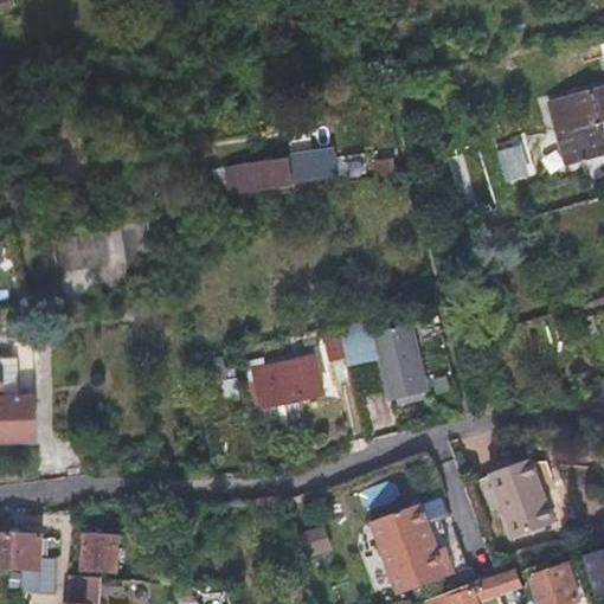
[(603,91),(548,105),(559,148),(579,159),(603,152),(603,91)]
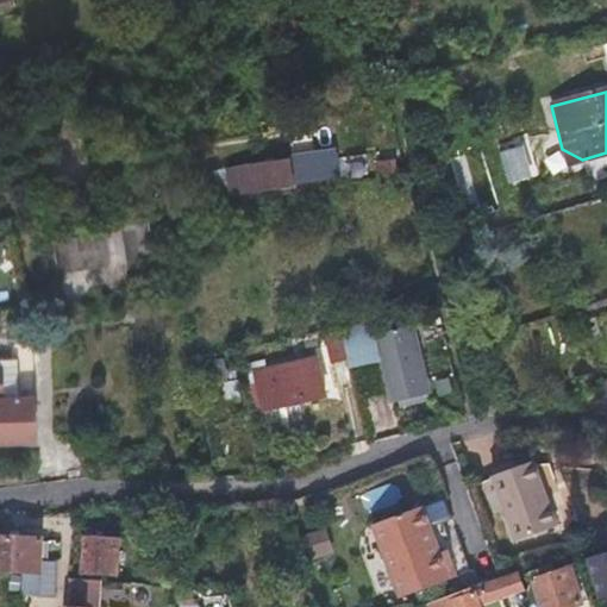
[(565,163),(582,160),(562,149),(565,163)]
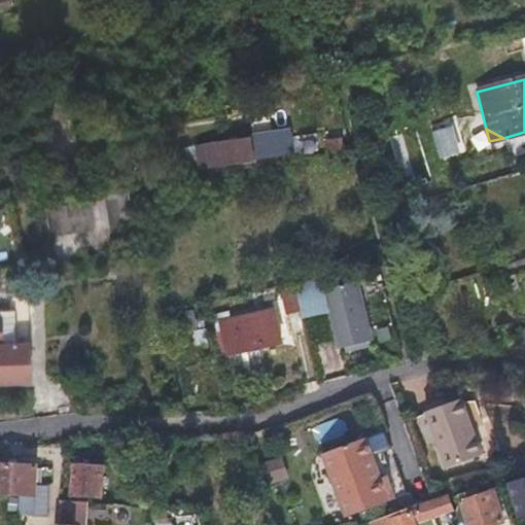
[(266,138),(249,141),(251,161),(269,158),(266,138)]
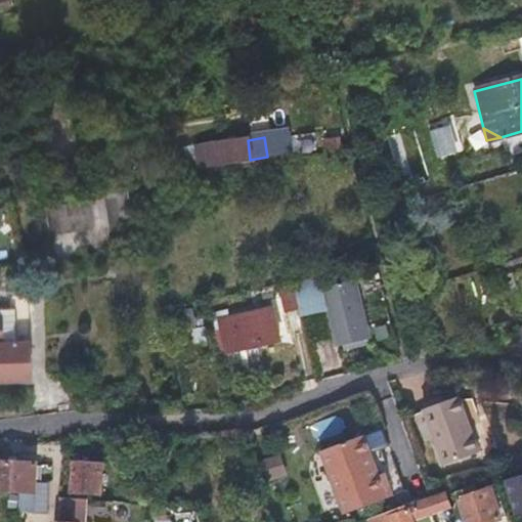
[(199,168),(250,160),(248,140),(197,147),(199,168)]
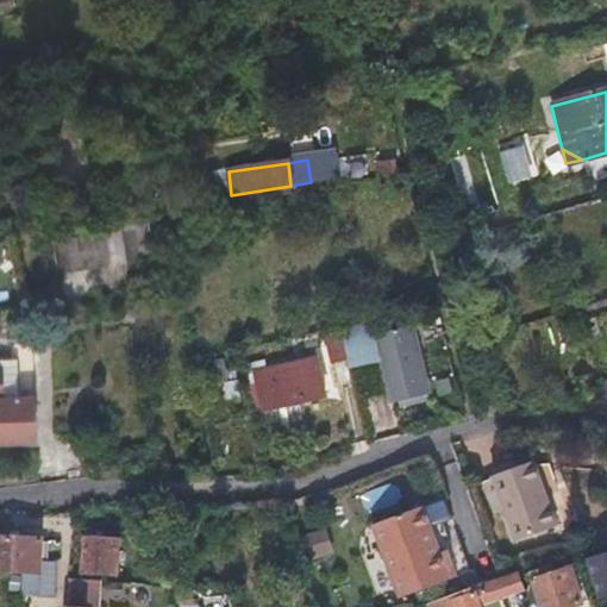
[(47,243),(52,275),(101,268),(97,236),(47,243)]
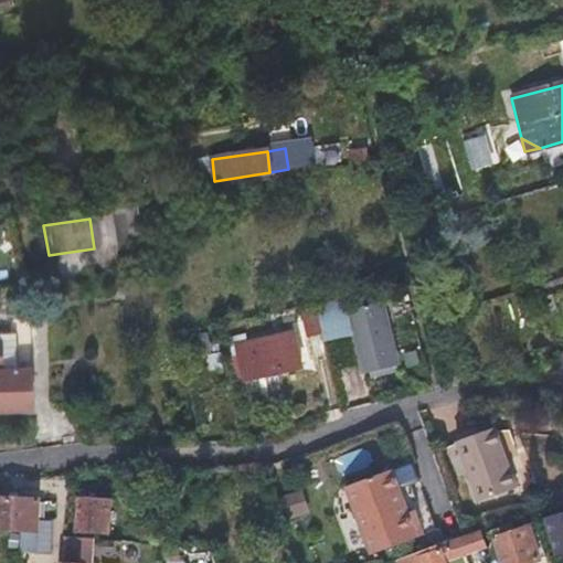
[(342,299),(316,305),(324,340),(346,335),(347,330),(347,329),(344,322),(343,318),(342,299)]
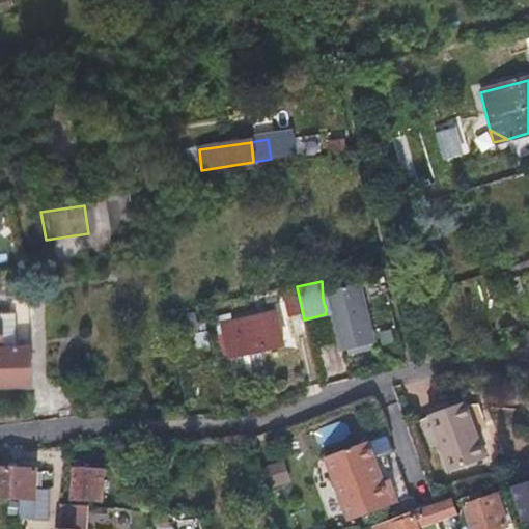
[(329,294),(342,347),(347,346),(349,353),(368,349),(367,341),(371,340),(358,286),(329,294)]
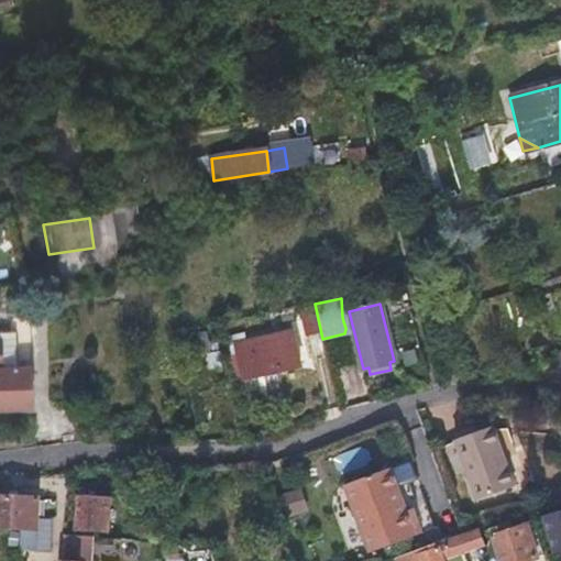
[(238,344),(244,378),(301,369),(295,333),(238,344)]
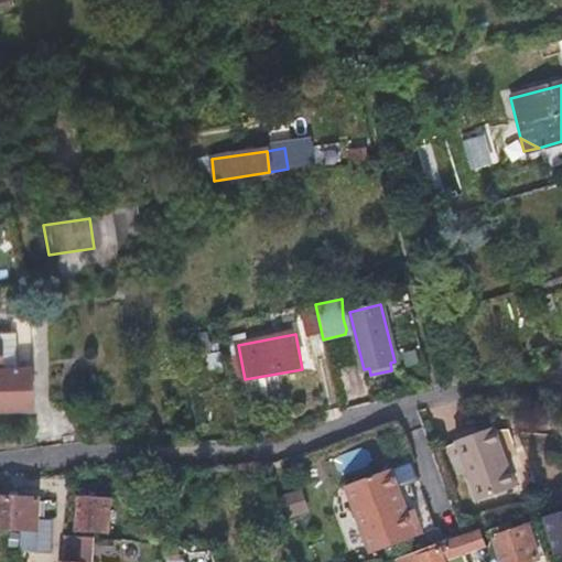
[(345,335),(324,341),(331,368),(352,363),(345,335)]
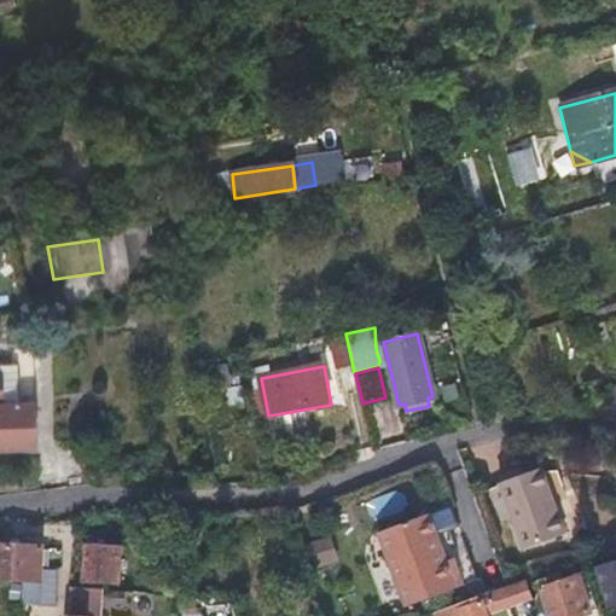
[(0,405),(16,404),(15,372),(0,372),(0,405)]
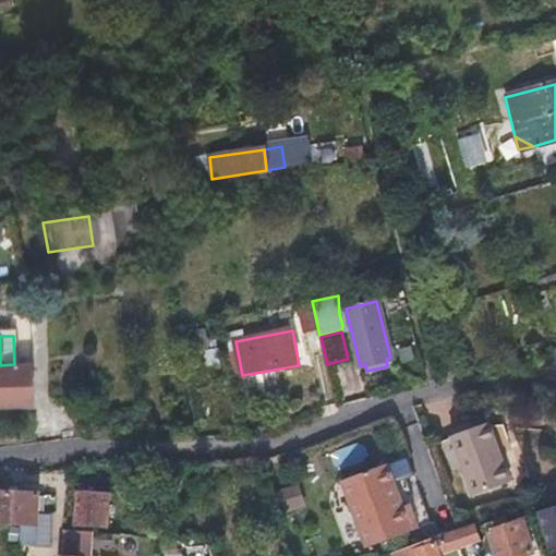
[(0,410),(27,410),(25,364),(14,364),(0,365),(0,410)]
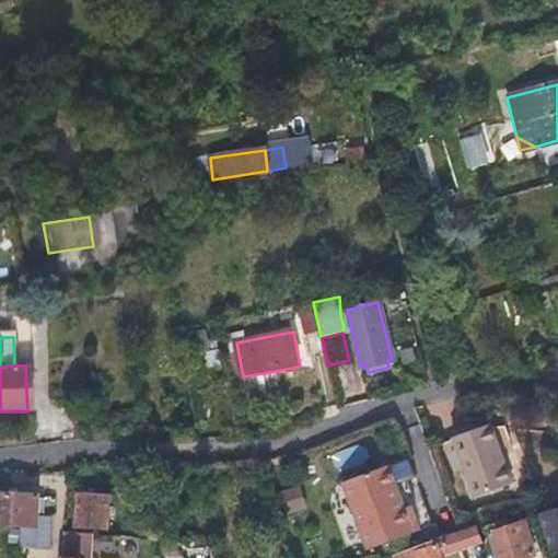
[(457,440),(476,499),(515,486),(497,428),(457,440)]
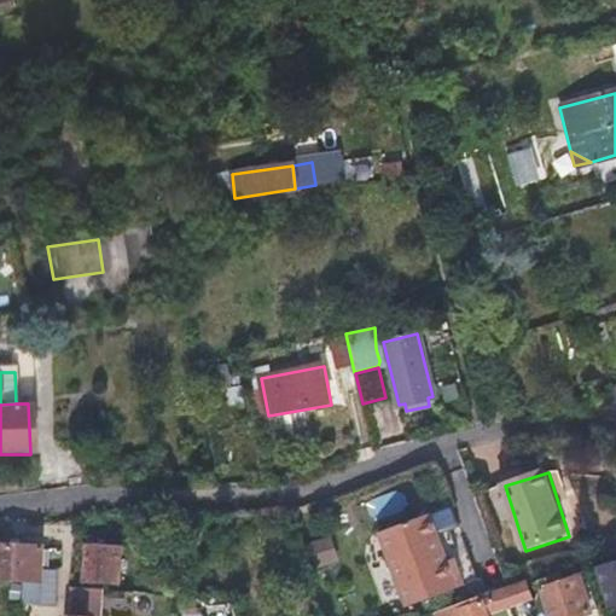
[(381,532),(406,605),(465,585),(457,559),(448,562),(431,513),(381,532)]
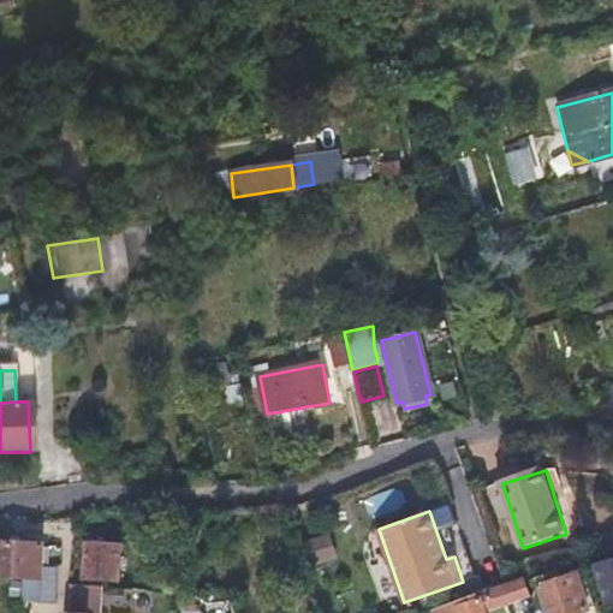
[(305,541),(313,566),(337,560),(331,535),(305,541)]
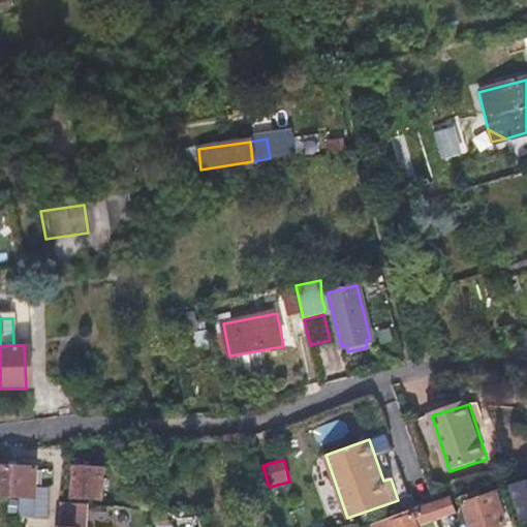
[(0,495),(34,499),(37,467),(0,463),(0,495)]
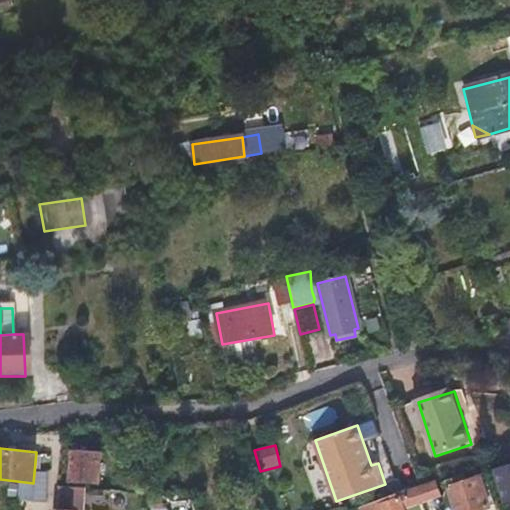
[(72,453),(69,482),(97,485),(101,455),(72,453)]
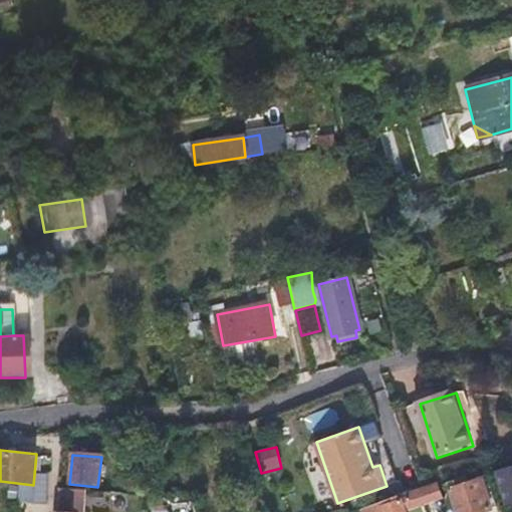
[(511,511),(511,465),(497,470),(506,511),(511,511)]
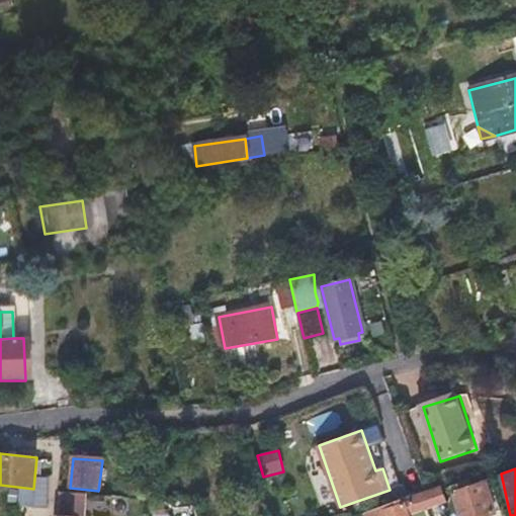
[(497,515),(491,488),(455,496),(458,512),(444,515),(497,515)]
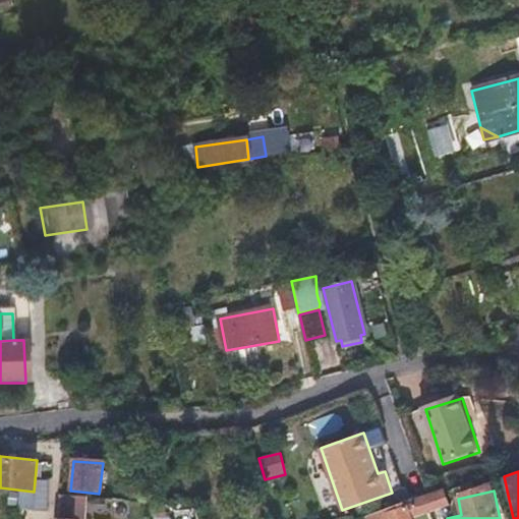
[(415,499),(363,516),(364,518),(430,518),(428,511),(446,505),(442,492),(415,501),(415,499)]
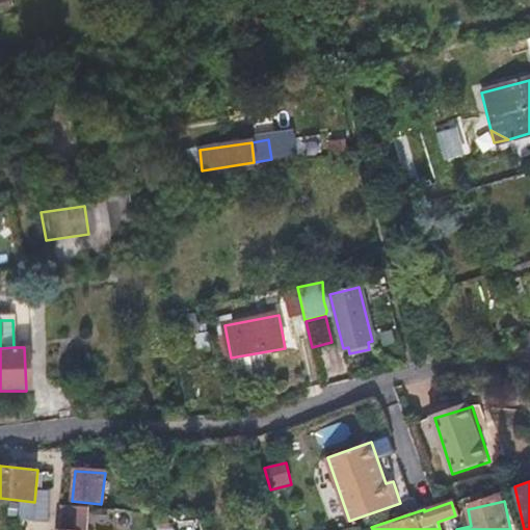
[(84,529),(87,510),(59,508),(56,529),(84,529)]
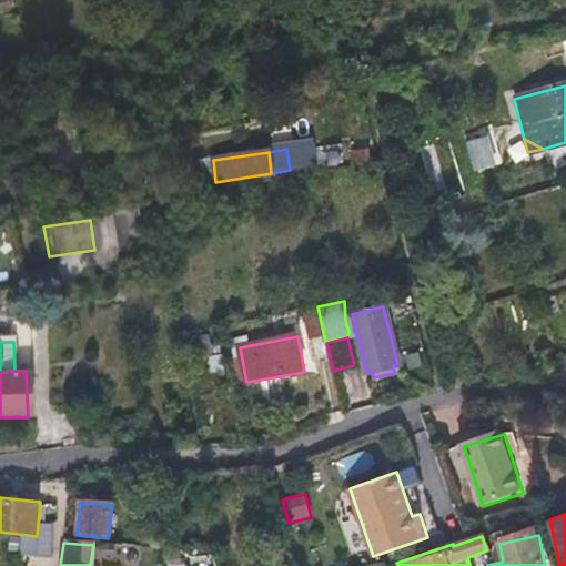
[(175,548),(160,547),(163,565),(183,565),(182,562),(178,563),(175,548)]
